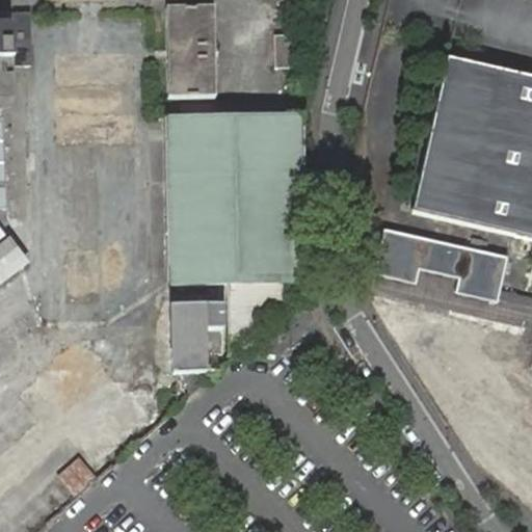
[(0,0),(0,108),(2,109),(10,108),(11,103),(18,68),(30,68),(29,16),(9,16),(8,0),(0,0)]
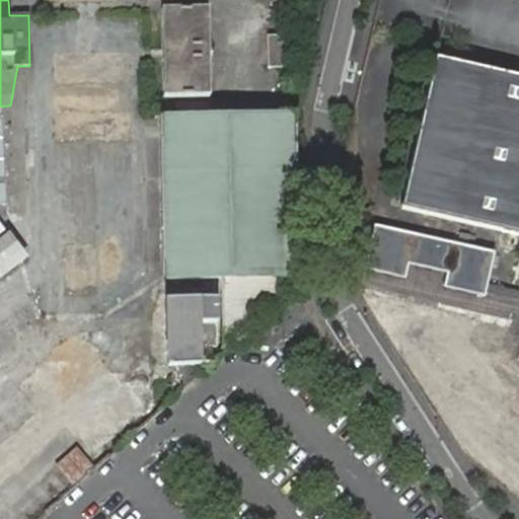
[(161,10),(162,97),(209,97),(207,9),(161,10)]
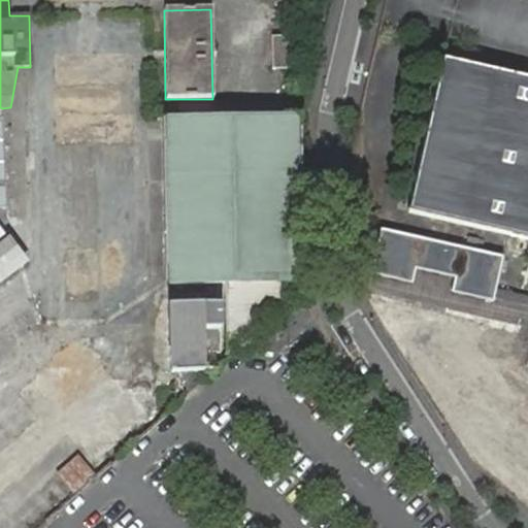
[(271,36),(272,69),(295,69),(294,36),(271,36)]
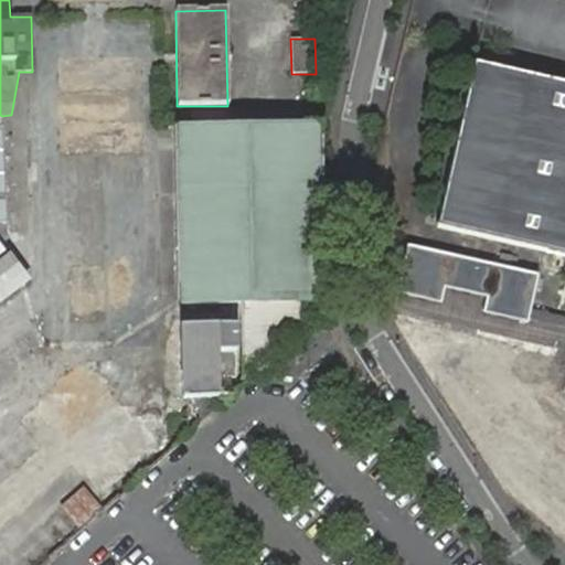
[(564,83),(473,63),(436,227),(564,256),(564,83)]
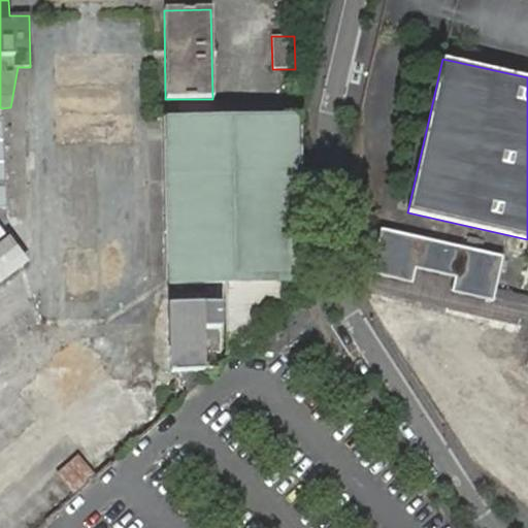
[(167,118),(169,285),(225,284),(225,355),(296,289),(296,284),(298,284),(301,114),(167,118)]
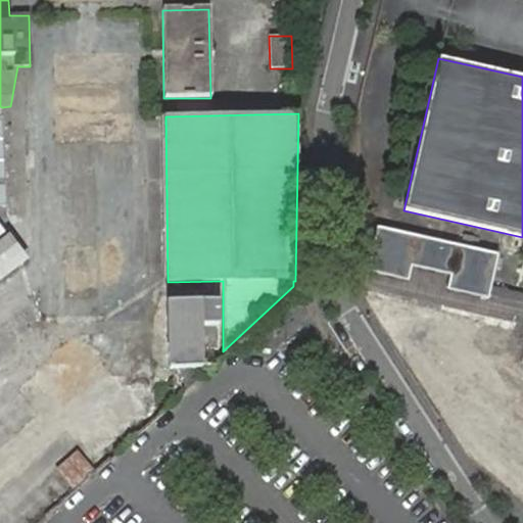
[(495,298),(500,283),(507,254),(388,228),(379,271),(413,278),(417,263),(460,273),(456,289),(495,298)]
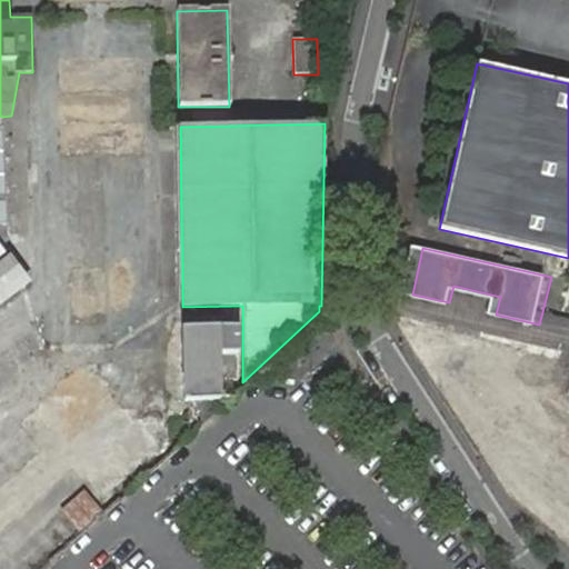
[(0,302),(27,282),(7,259),(0,263),(0,302)]
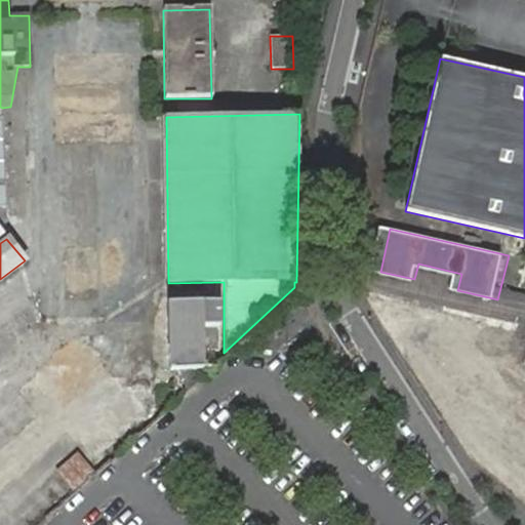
[(173,370),(174,400),(202,372),(202,369),(213,363),(213,351),(202,351),(201,328),(218,327),(218,303),(168,304),(169,370),(173,370)]
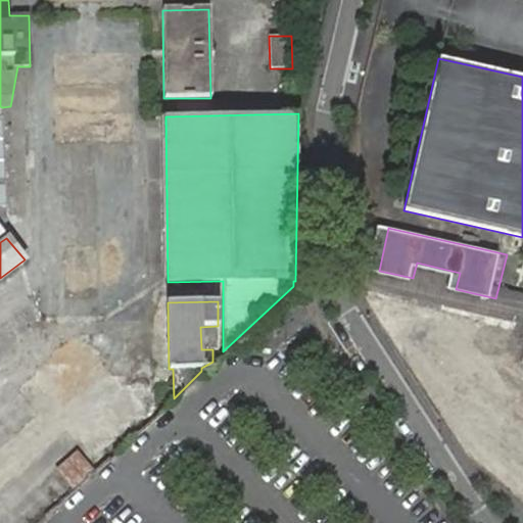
[(56,470),(74,489),(83,481),(96,470),(79,450),(56,470)]
